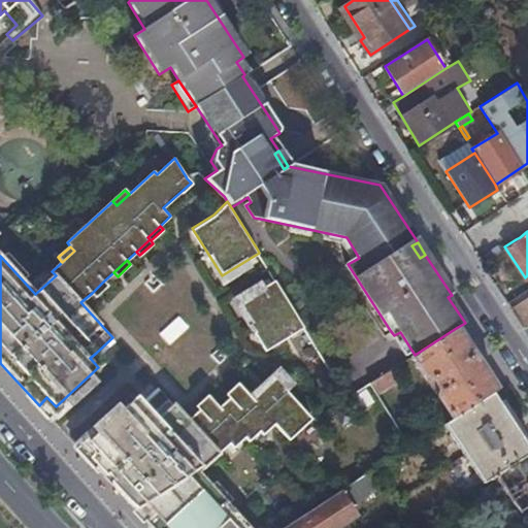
[(275,279),(238,302),(267,350),(304,326),(303,324),(279,287),(275,279)]
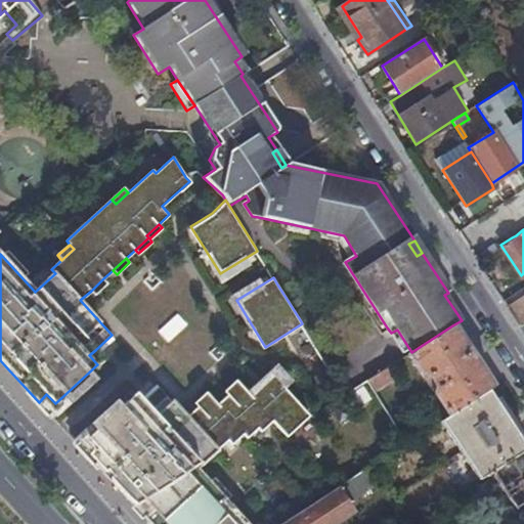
[(103,278),(91,291),(94,294),(106,282),(103,278)]
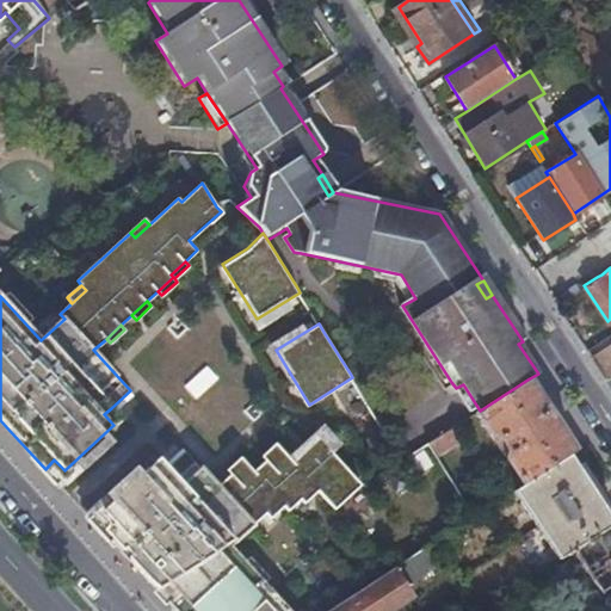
[(499,446),(523,483),(569,452),(574,450),(528,380),(480,411),(476,413),(492,438),(500,438),(504,443),(499,446)]
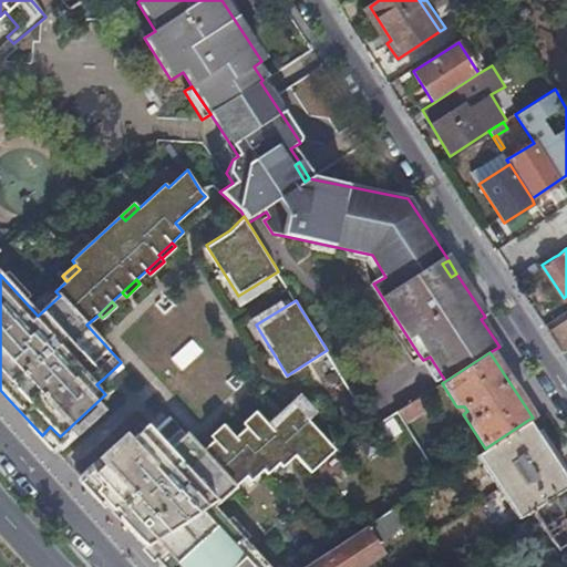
[(439,384),(442,383),(445,381),(430,357),(423,360),(439,384)]
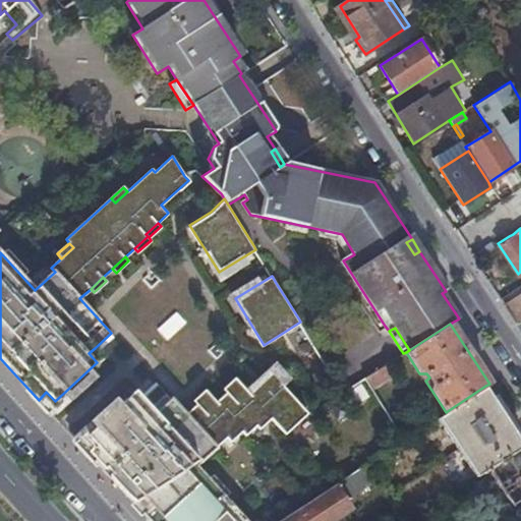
[(95,348),(89,353),(97,362),(103,356),(95,348)]
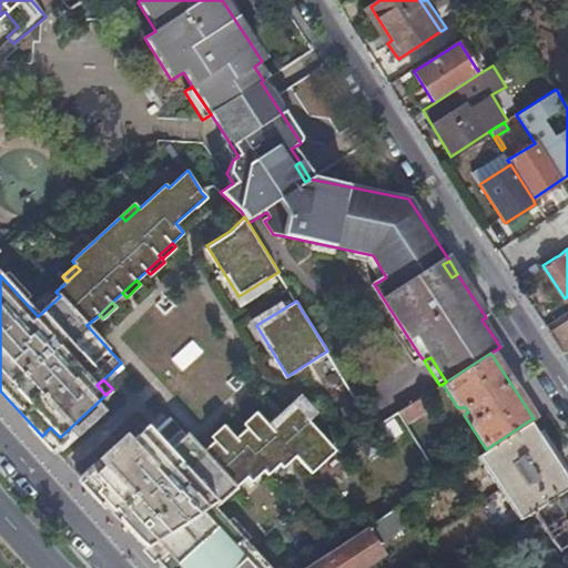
[(398,411),(406,423),(426,411),(418,398),(398,411)]
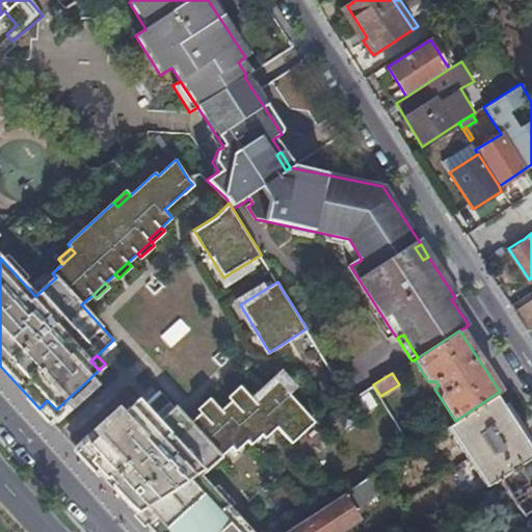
[(117,493),(154,531),(254,531),(201,475),(232,446),(243,435),(247,440),(251,444),(262,434),(274,423),(277,427),(292,443),(315,421),(276,378),(254,399),(243,389),(231,400),(221,409),(213,401),(201,413),(189,422),(161,392),(145,407),(138,414),(130,404),(87,444),(97,453),(87,460),(117,493)]
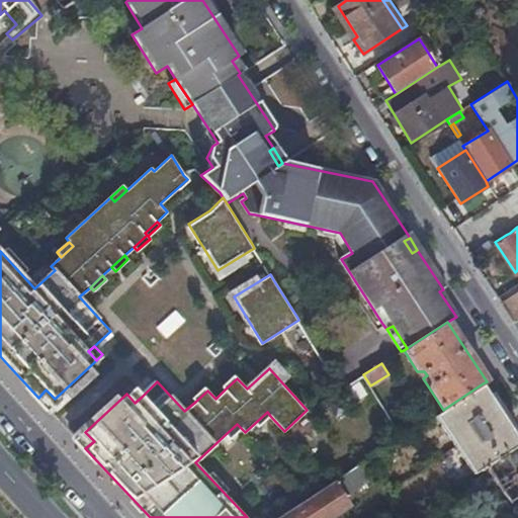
[(234,374),(222,385),(225,390),(237,378),(234,374)]
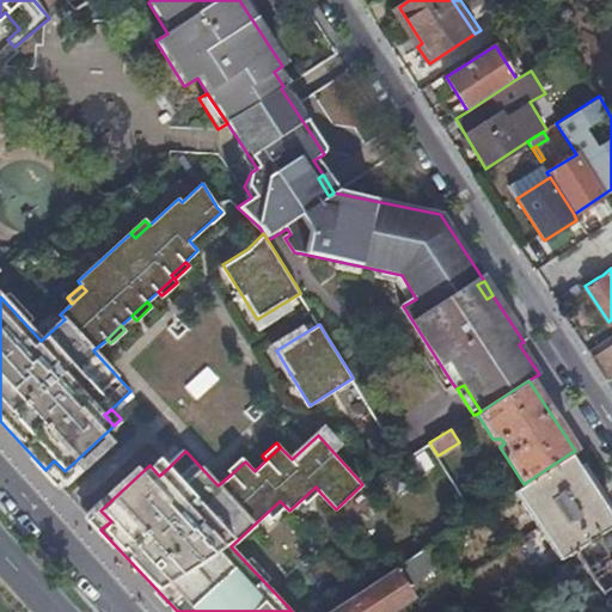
[(611,527),(611,525),(611,516),(570,453),(524,484),(515,490),(561,560),(611,527)]
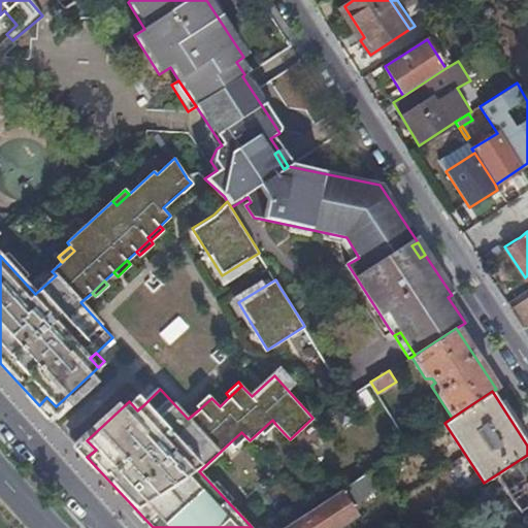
[(207,394),(195,405),(199,409),(211,398),(207,394)]
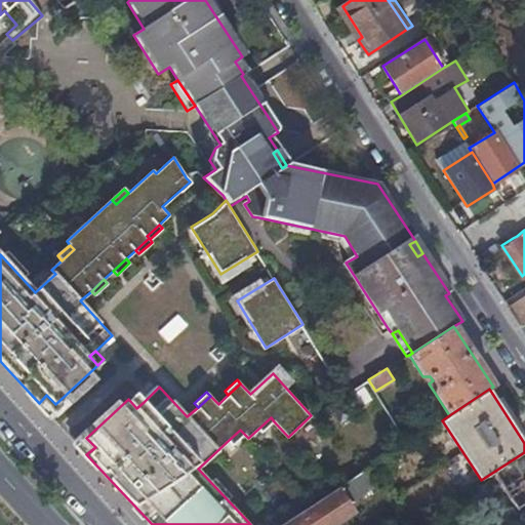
[(135,393),(128,399),(136,408),(144,402),(135,393)]
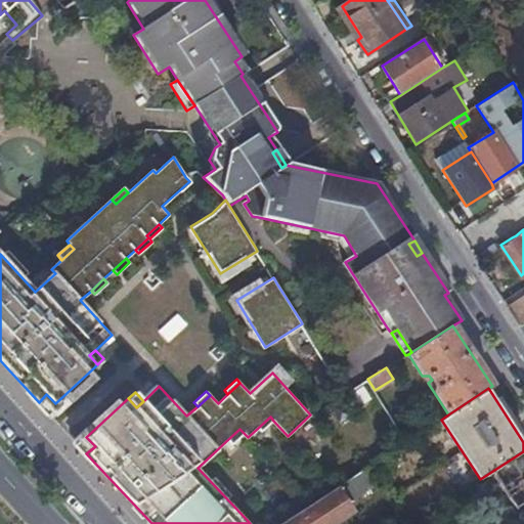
[(46,394),(39,402),(47,410),(55,403),(46,394)]
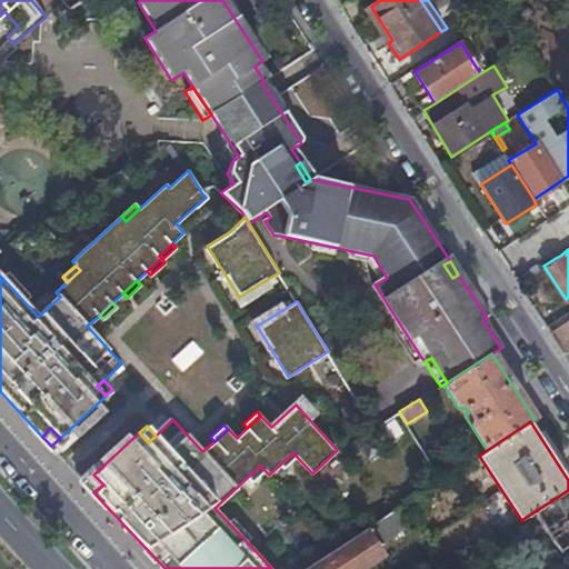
[(293,452),(280,465),(283,468),(297,457),(293,452)]
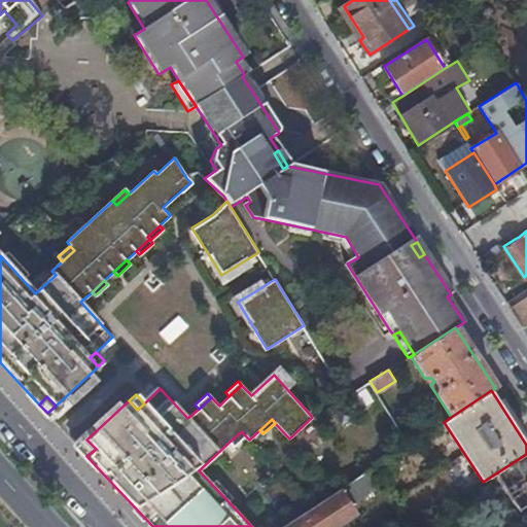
[(241,431),(230,442),(234,447),(245,435),(241,431)]
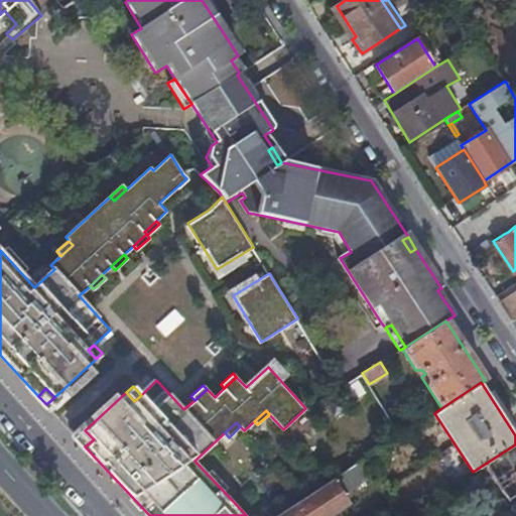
[(85,430),(77,438),(85,446),(94,439),(85,430)]
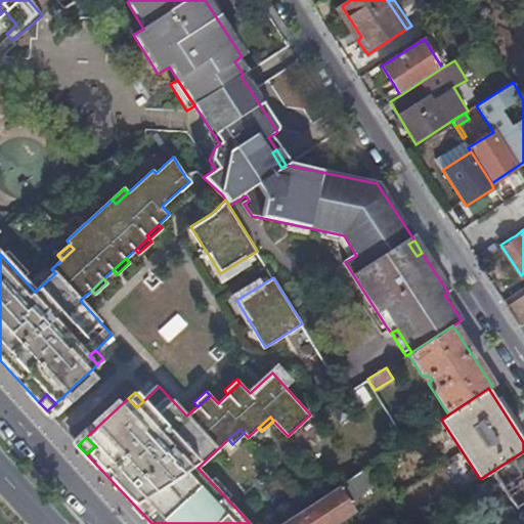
[(523,452),(523,451),(480,479),(492,498),(505,490),(516,508),(523,501),(523,452)]
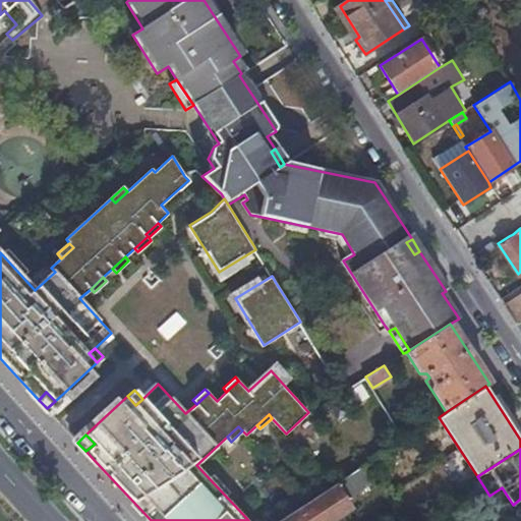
[(370,477),(383,469),(374,458),(363,466),(370,477)]
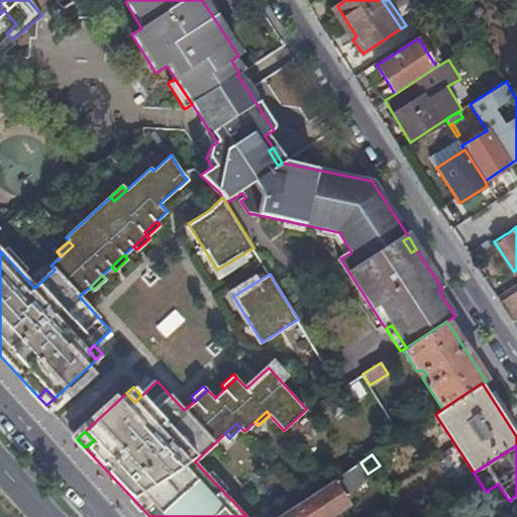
[(345,493),(371,478),(368,474),(360,462),(336,478),(345,493)]
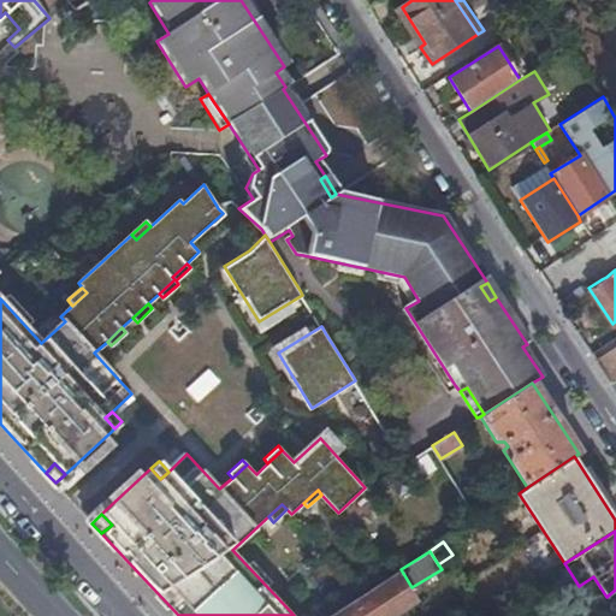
[(412,587),(401,569),(398,572),(330,615),(391,615),(419,599),(412,587)]
